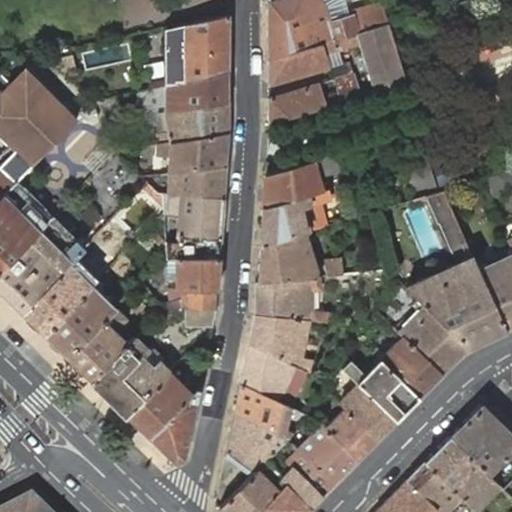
[(357,32),(388,22),(382,6),(369,10),(371,16),(355,22),(353,15),(329,22),(324,6),(320,0),(268,0),(268,59),(334,39),(357,32)]
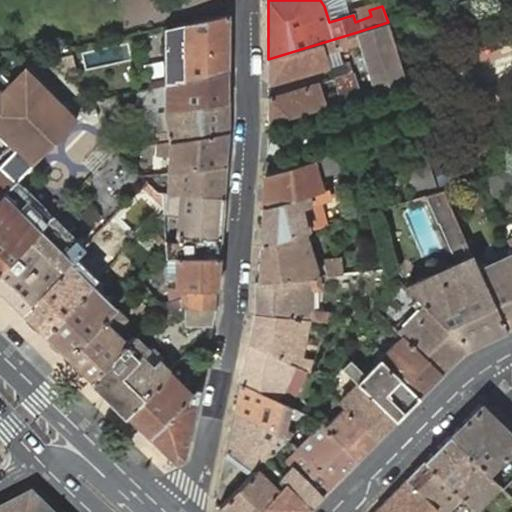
[(167,85),(229,70),(228,14),(166,27),(167,76),(154,76),(154,88),(167,85)]
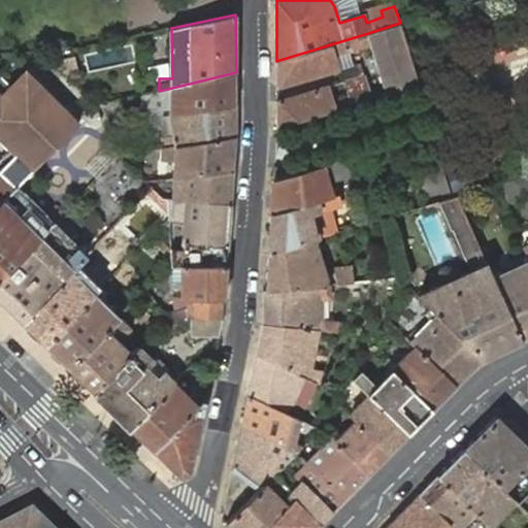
[(380,71),(387,93),(418,85),(411,64),(401,29),(400,25),(400,23),(368,33),(344,40),(348,51),(370,42),(380,71)]
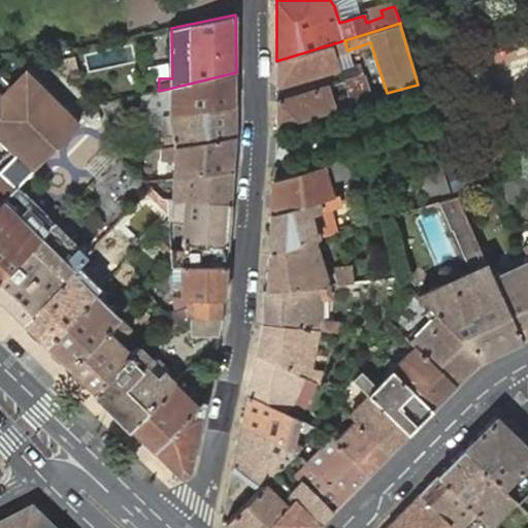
[(349,52),(348,51),(344,40),(276,61),(277,87),(339,68),(336,56),(349,52)]
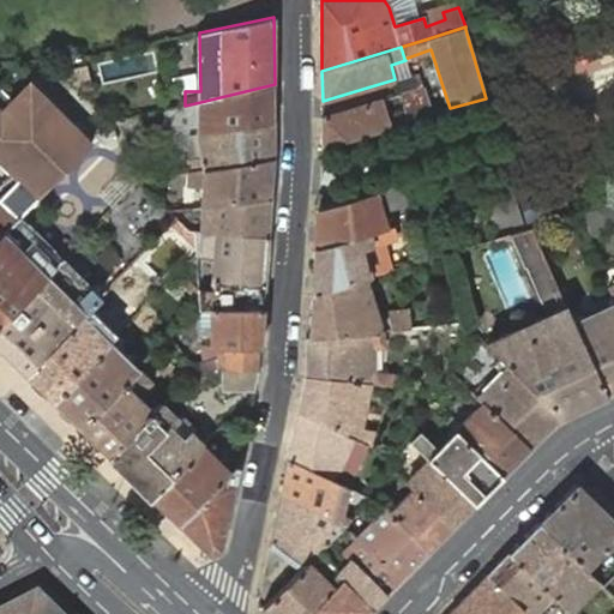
[(431,86),(441,83),(435,64),(425,67),(431,86)]
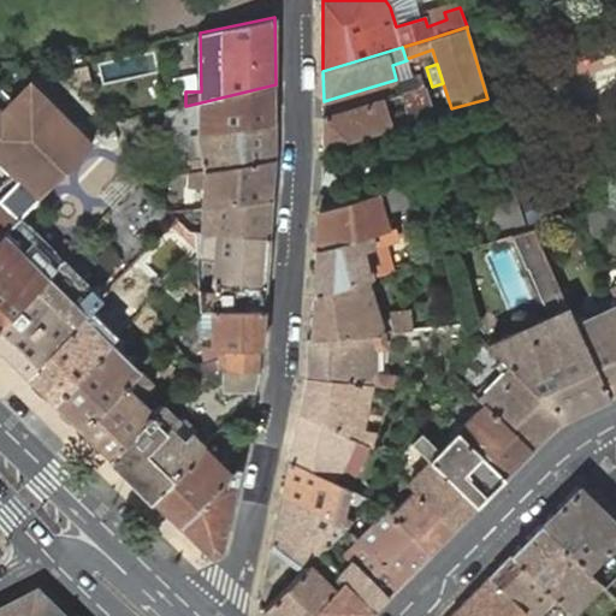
[(165,111),(170,131),(199,126),(276,113),(276,84),(201,102),(185,106),(165,111)]
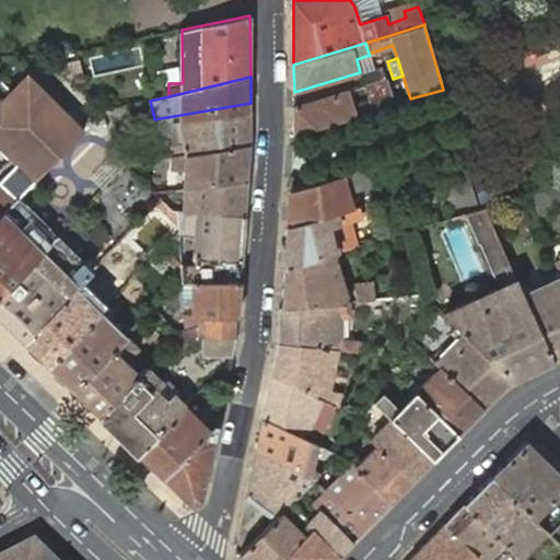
[(15,199),(18,197),(82,132),(27,78),(10,95),(1,104),(0,103),(0,144),(20,164),(1,184),(15,199)]
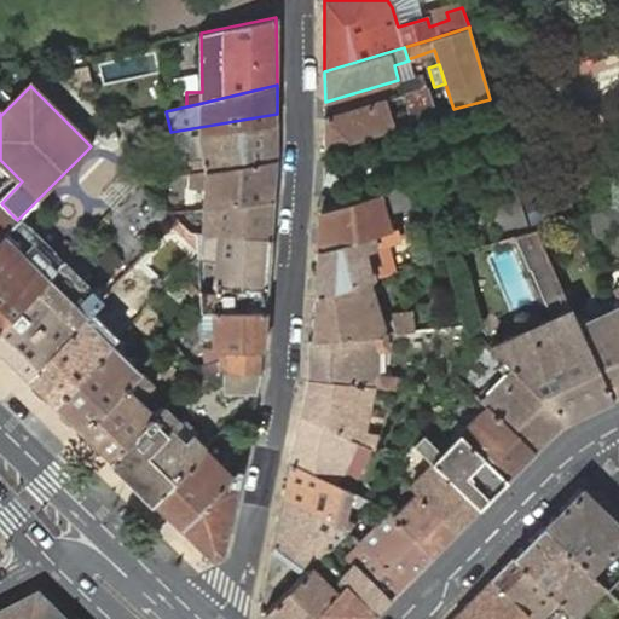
[(408,111),(411,121),(435,115),(427,87),(403,96),(408,111)]
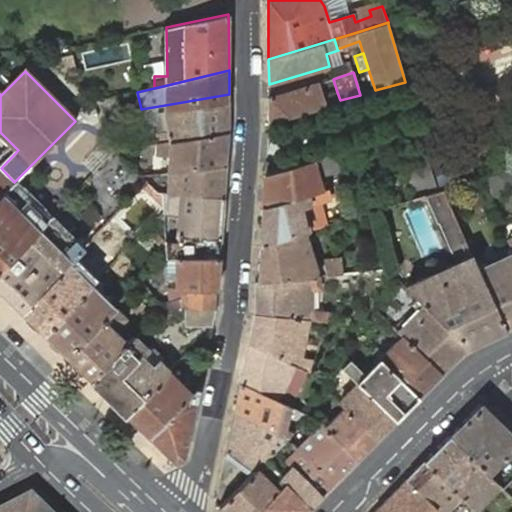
[(9,87),(0,77),(0,94),(1,95),(9,87)]
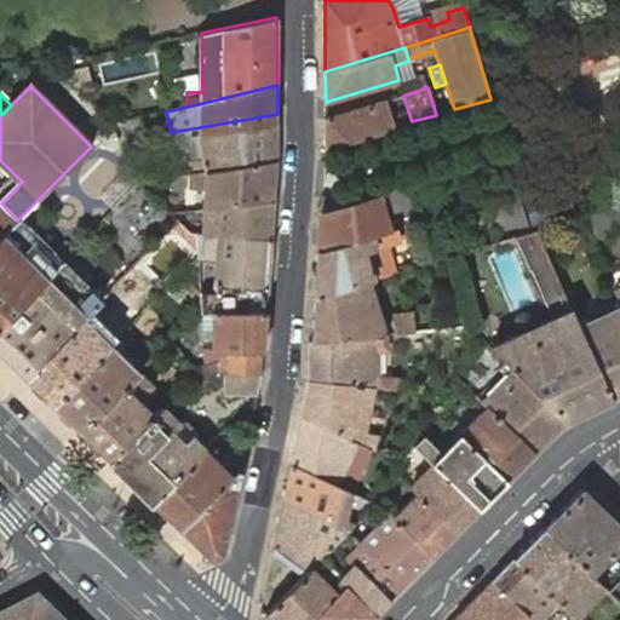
[(326,119),(326,148),(412,121),(408,112),(391,116),(386,101),(326,119)]
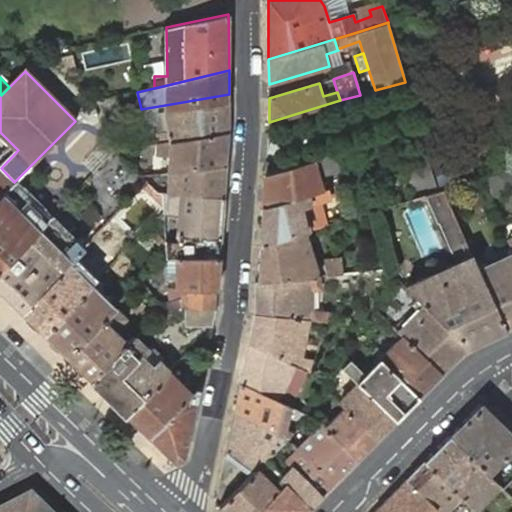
[(228,101),(229,94),(165,105),(166,111),(169,130),(158,132),(157,132),(159,144),(160,144),(162,143),(164,143),(229,131),(228,101)]
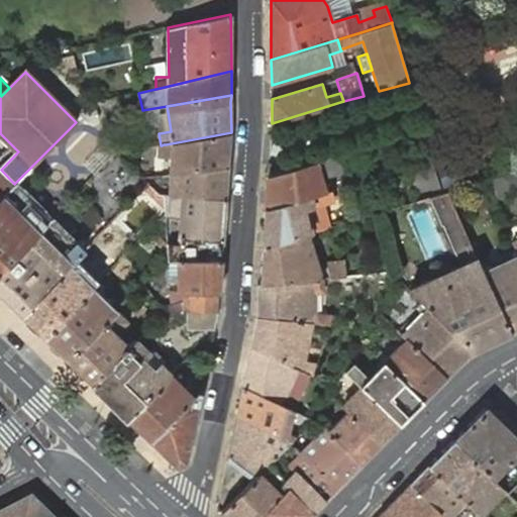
[(93,105),(83,115),(95,126),(103,124),(93,105)]
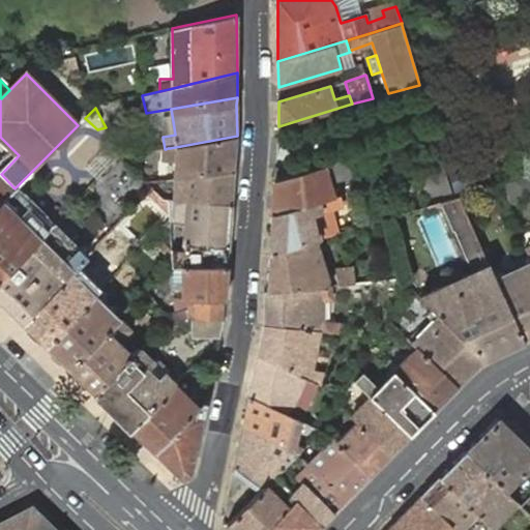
[(160,117),(164,137),(175,135),(172,115),(160,117)]
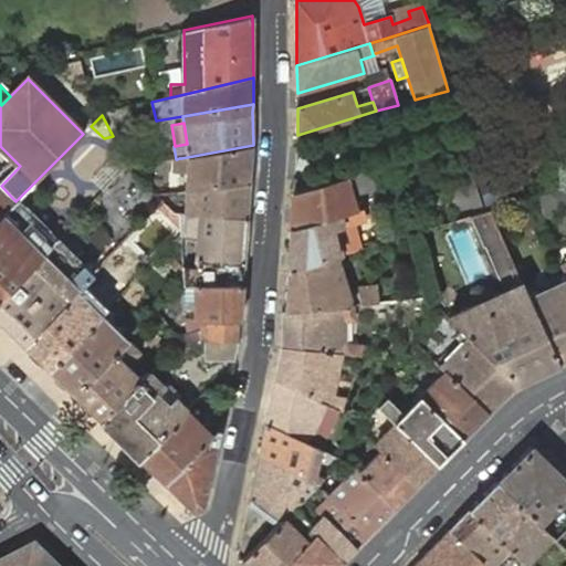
[(458,179),(473,175),(462,140),(447,146),(458,179)]
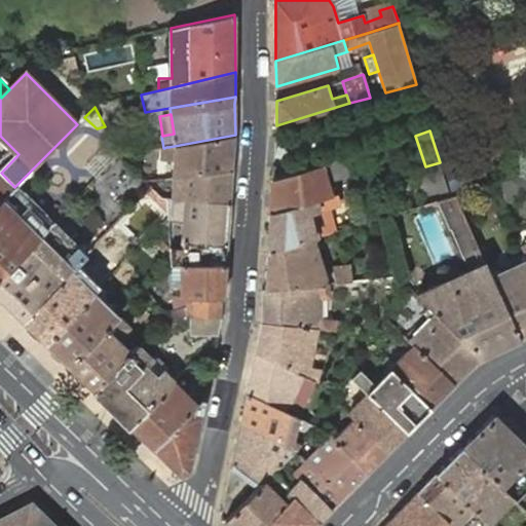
[(166,147),(164,148),(162,160),(176,160),(175,177),(232,170),(235,137),(235,135),(168,147),(166,147)]
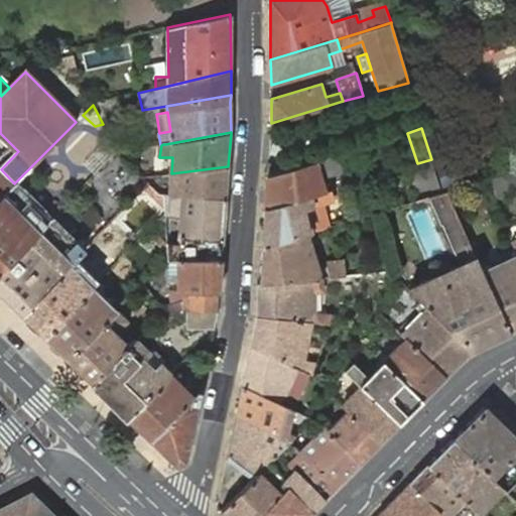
[(83,162),(95,173),(116,152),(109,136),(83,162)]
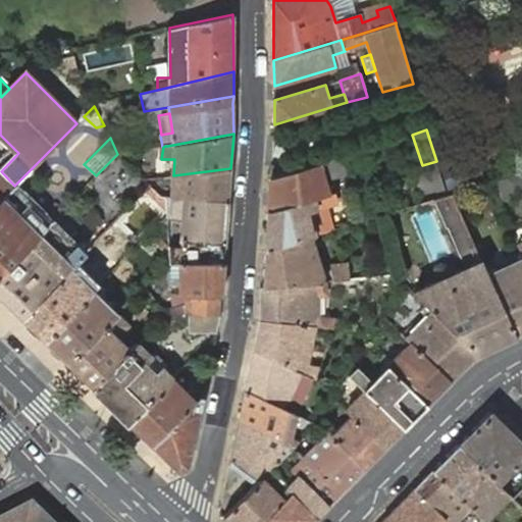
[(343,155),(270,177),(268,211),(332,192),(330,187),(326,188),(323,178),(348,171),(343,155)]
